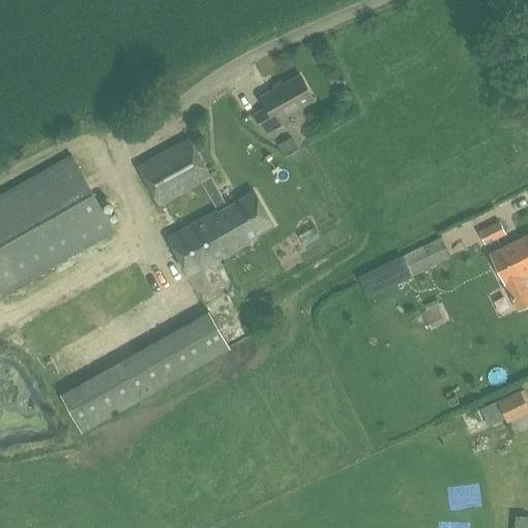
[(253,113),(266,136),(285,126),(281,118),(314,99),(300,75),(261,97),(266,106),(253,113)]
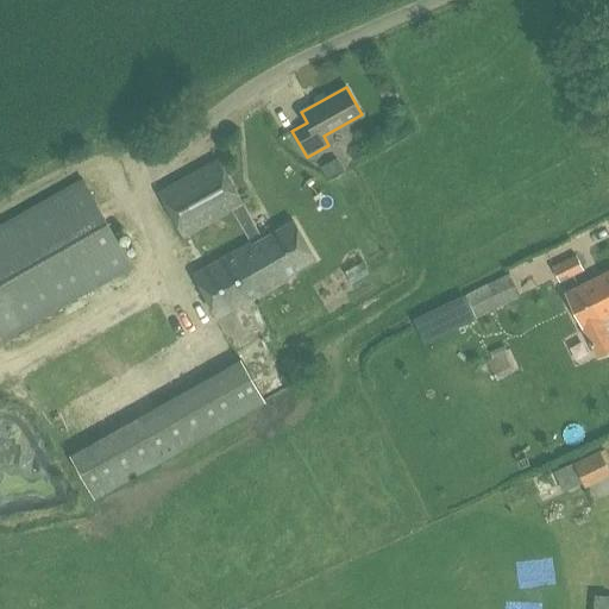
[(198,272),(220,314),(284,278),(283,276),(313,259),(292,220),(262,237),(218,157),(158,190),(184,238),(233,211),(251,243),(198,272)]
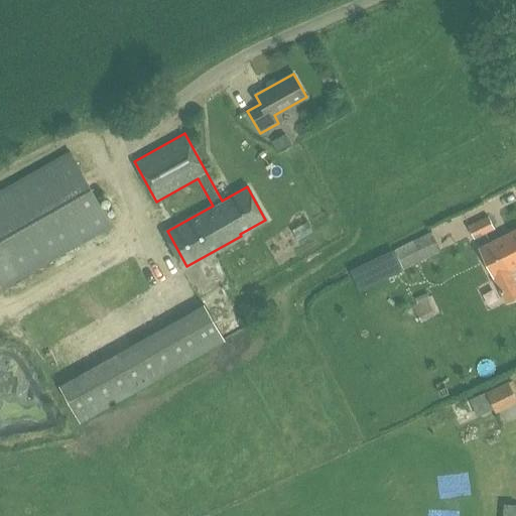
[(286,135),(273,142),(277,150),(290,143),(286,135)]
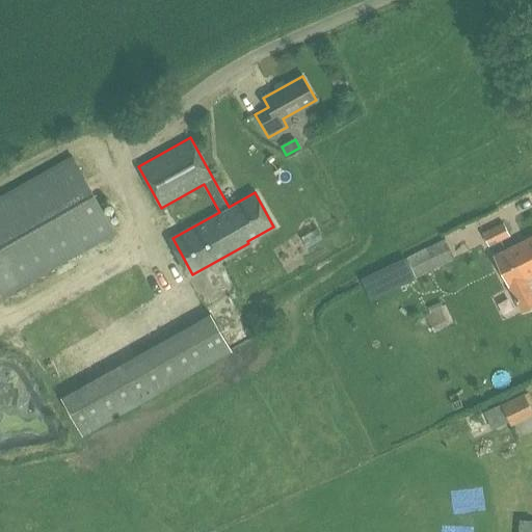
[(0,195),(0,292),(2,297),(116,233),(72,155),(0,195)]
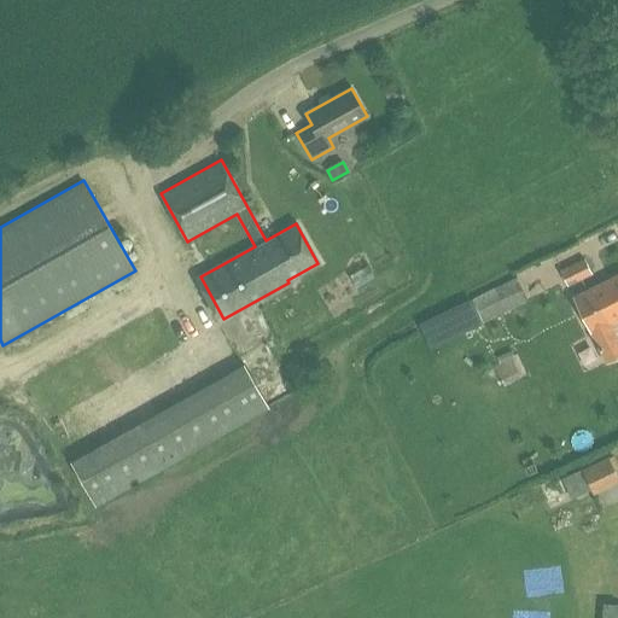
[(560,269),(567,285),(592,273),(583,257),(560,269)]
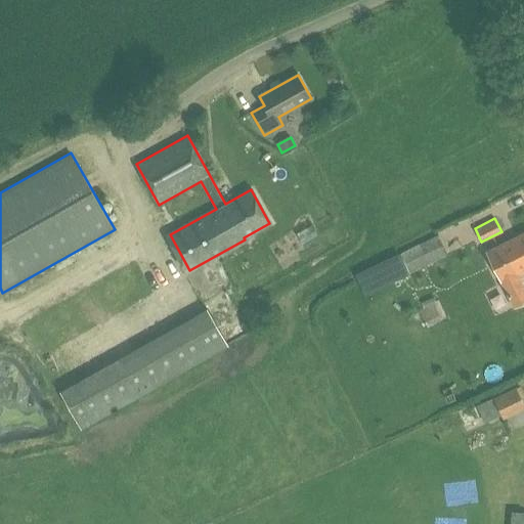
[(523,231),(486,251),(514,306),(523,301),(523,286),(520,276),(523,274),(523,231)]
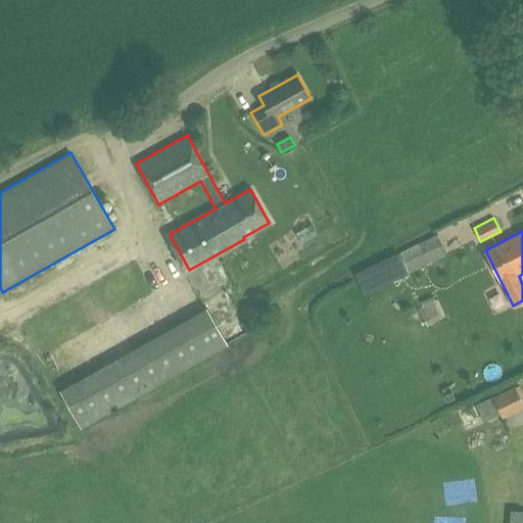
[(365,272),(371,286),(389,277),(390,280),(446,254),(437,235),(381,260),(382,264),(365,272)]
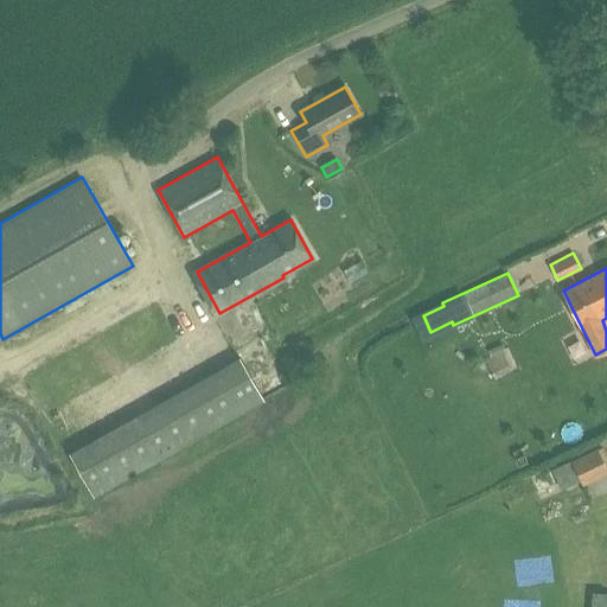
[(69,453),(94,498),(266,401),(240,357),(69,453)]
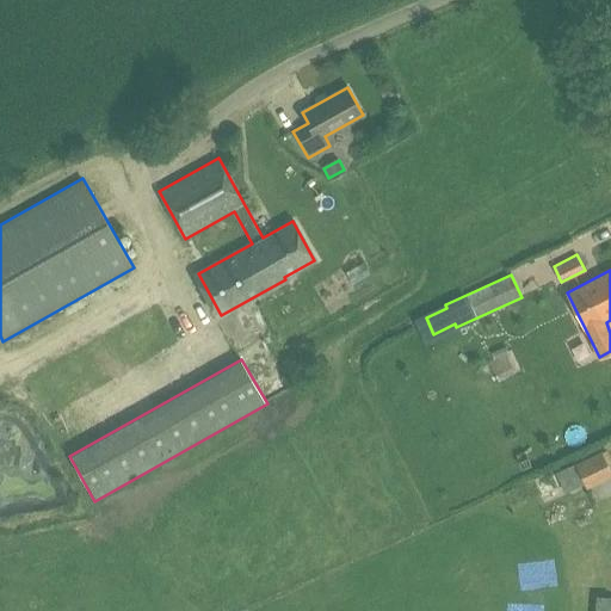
[(610,458),(585,466),(590,486),(610,481),(610,458)]
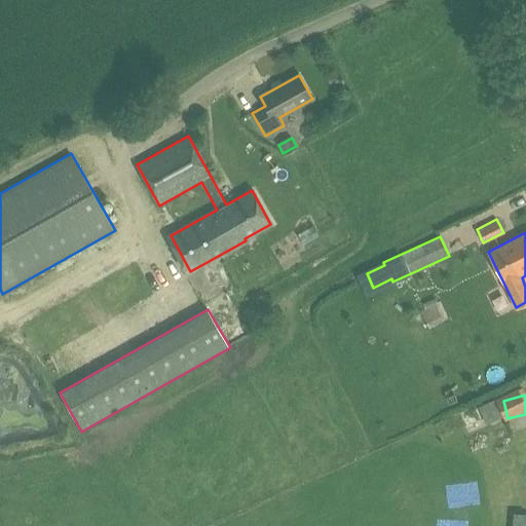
[(503,416),(495,399),(481,406),(490,423),(503,416)]
